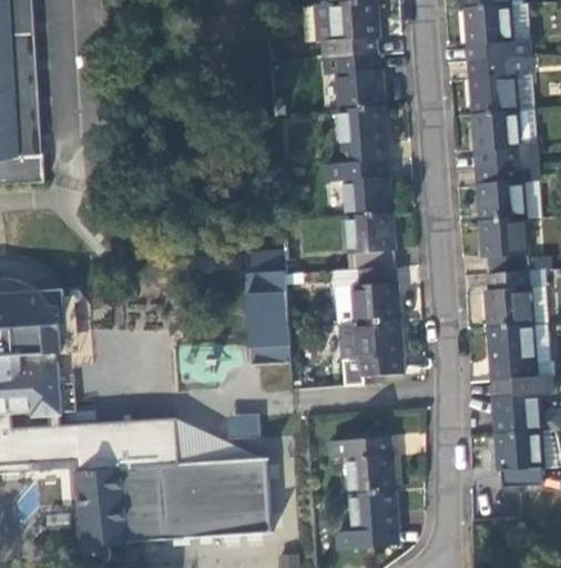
[(29,0),(0,0),(0,183),(42,181),(41,153),(39,153),(29,0)]
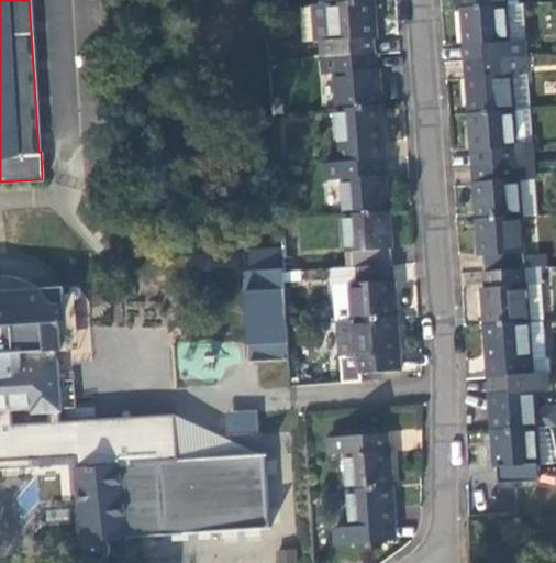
[(323,36),(324,54),(374,51),(373,34),(376,34),(375,17),(373,0),(355,0),(330,1),(311,2),(313,37),(323,36)]
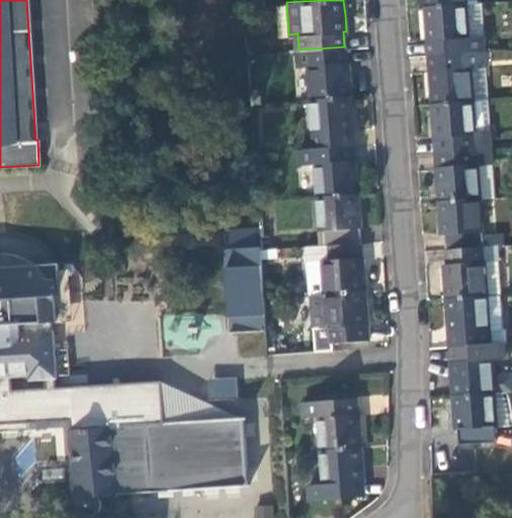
[(426,57),(429,56),(483,53),(479,4),(422,7),(424,31),(426,57)]
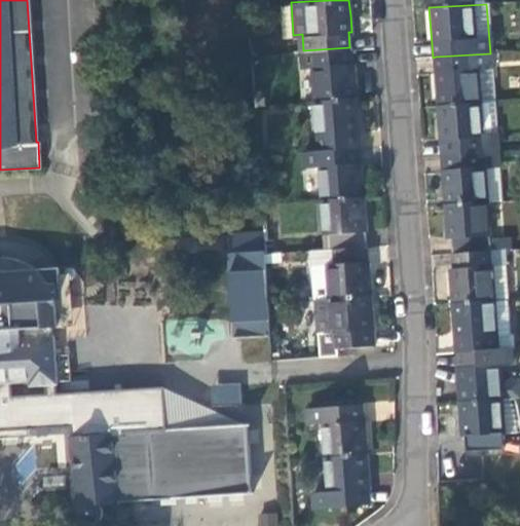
[(68,5),(66,29),(91,31),(93,7),(68,5)]
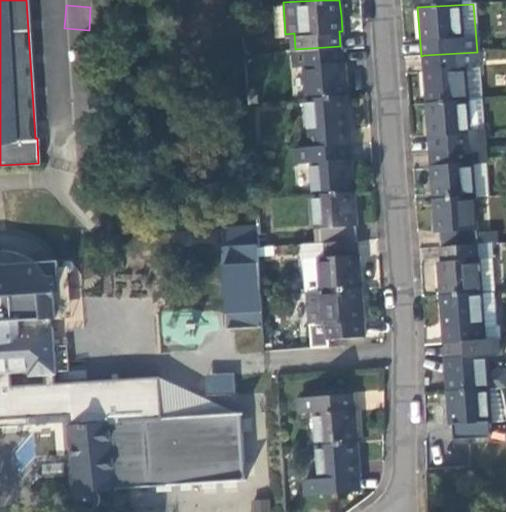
[(305,64),(308,96),(347,94),(345,72),(344,61),(341,61),(340,46),(295,49),(295,64),(305,64)]
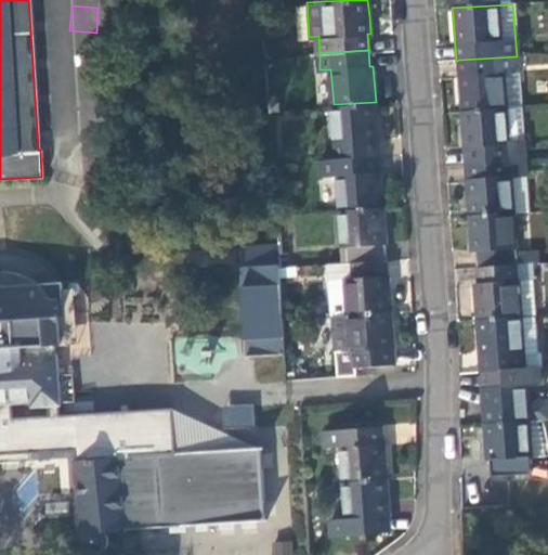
[(457,81),(460,112),(521,108),(517,56),(459,60),(456,61),(457,81)]
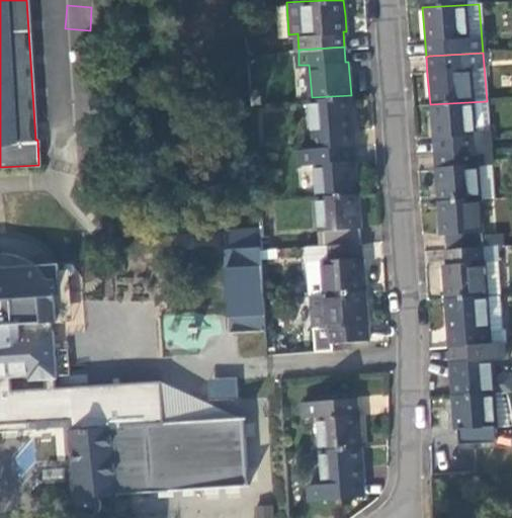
[(312,97),(316,145),(351,143),(354,143),(352,117),(351,95),(312,97)]
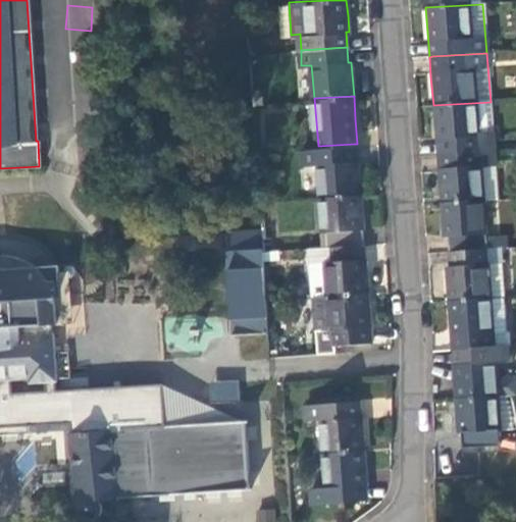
[(440,139),(441,154),(494,151),(491,102),(433,105),(434,125),(435,139),(440,139)]
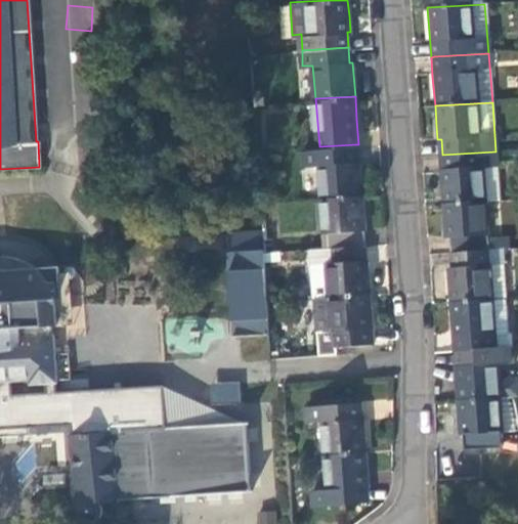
[(320,162),(324,195),(362,192),(361,176),(360,159),(356,160),(355,144),(319,146),(302,147),(303,163),(320,162)]
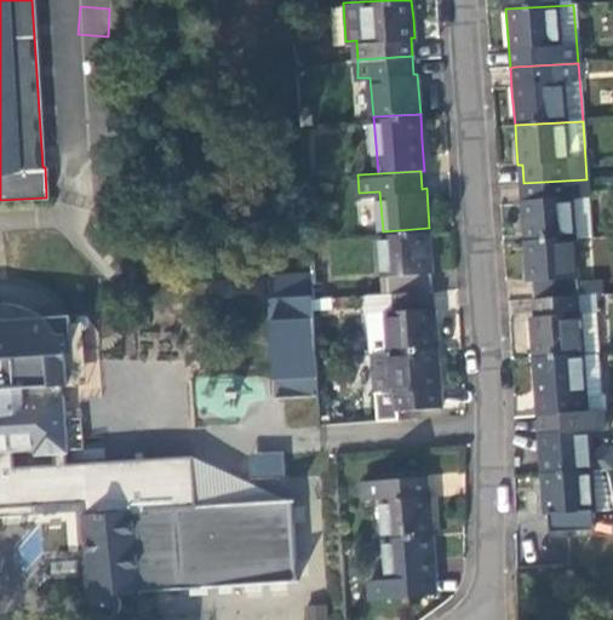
[(522,212),(523,241),(572,239),(591,237),(586,179),(523,183),(520,183),(522,212)]
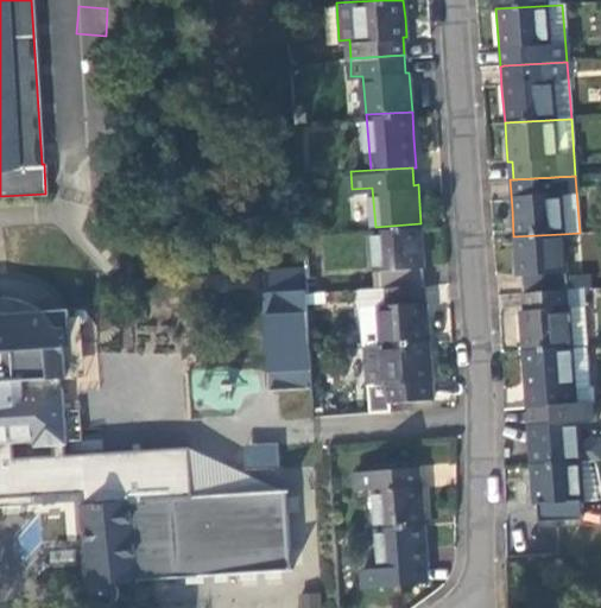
[(381,266),(383,283),(424,280),(423,251),(421,223),(375,227),(378,266),(381,266)]
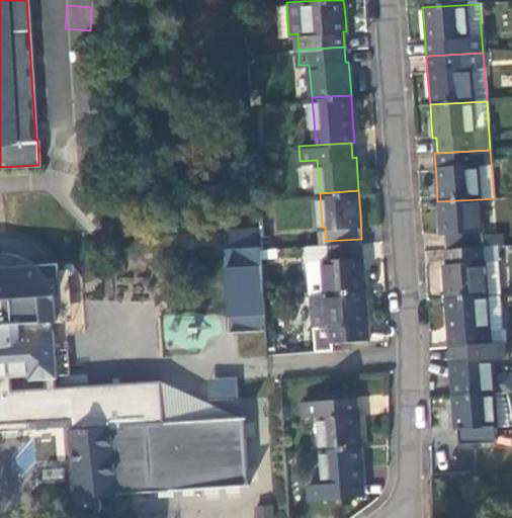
[(443,236),(444,251),(499,248),(504,247),(503,238),(482,239),(478,199),(437,201),(438,219),(440,236),(443,236)]
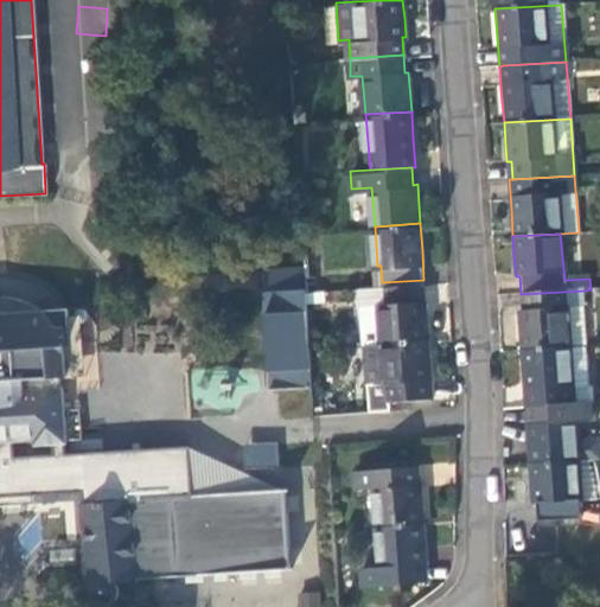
[(262,269),(270,382),(270,390),(311,387),(302,267),(262,269)]
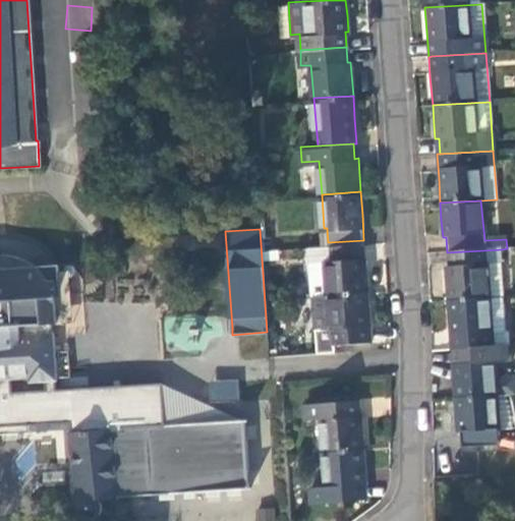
[(305,244),(308,293),(309,293),(367,290),(365,264),(363,240),(328,242),(305,244)]
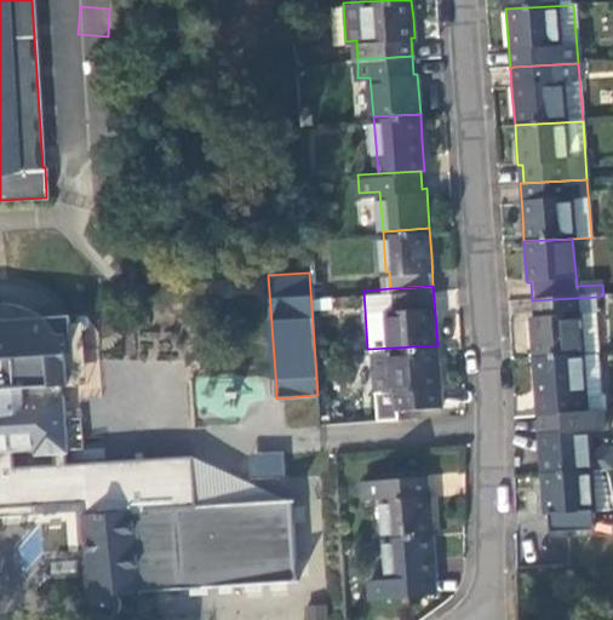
[(532,336),(533,357),(596,355),(601,354),(597,297),(532,300),(533,317),(531,317),(532,336)]
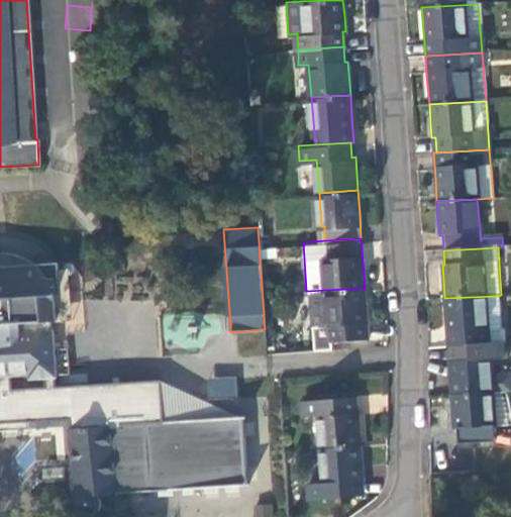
[(0,419),(65,417),(67,428),(62,428),(63,494),(63,502),(65,508),(68,511),(74,515),(82,516),(88,515),(93,512),(95,507),(96,504),(95,498),(93,496),(92,494),(159,489),(240,484),(236,417),(230,417),(152,380),(46,381),(50,379),(49,375),(63,376),(59,322),(52,322),(50,314),(48,263),(28,265),(22,262),(13,253),(0,251),(0,419)]
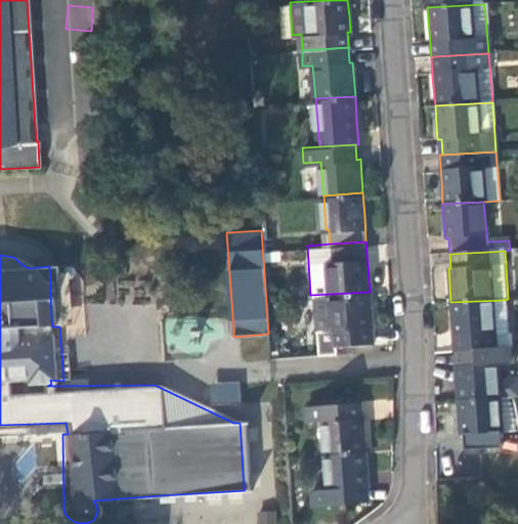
[(371,311),(370,292),(311,295),(316,329),(337,328),(338,342),(373,340),(371,311)]
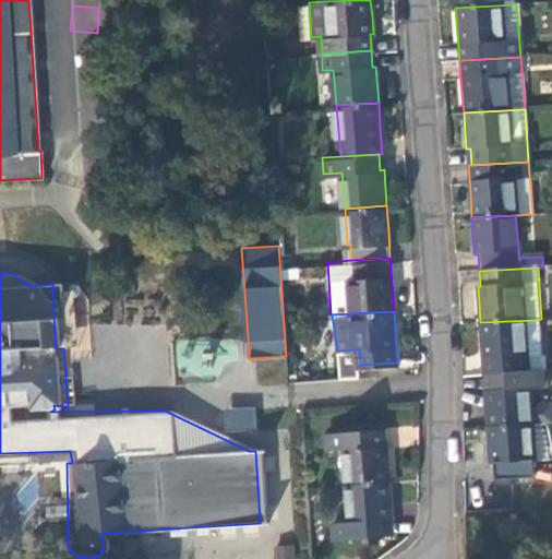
[(539,336),(537,320),(480,322),(482,345),(484,373),(487,373),(528,371),(526,337),(539,336)]
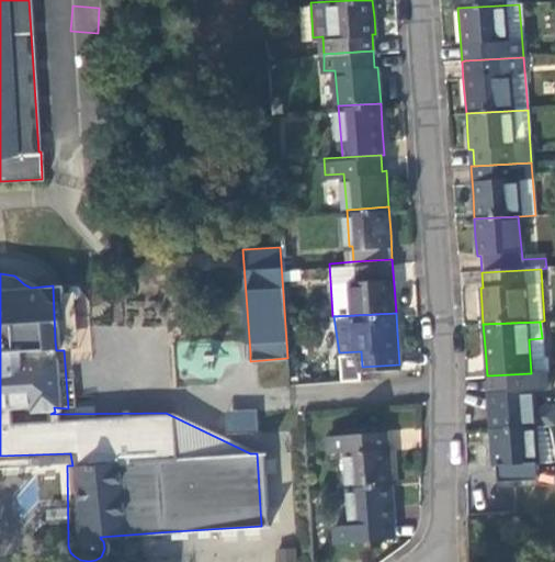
[(339,352),(341,375),(363,374),(362,367),(361,351),(339,352)]
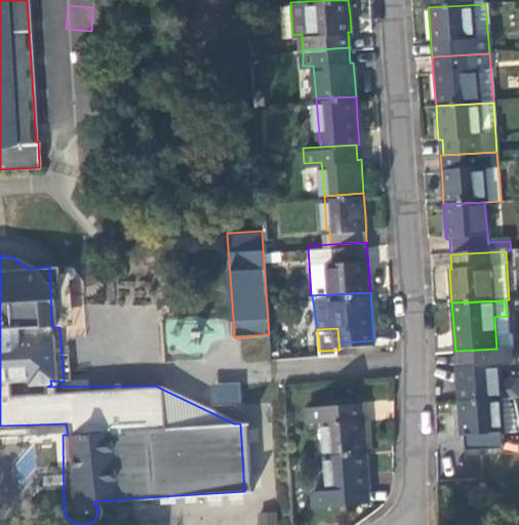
[(457,378),(460,401),(501,400),(515,399),(518,399),(517,387),(512,384),(500,384),(497,363),(513,363),(513,348),(496,349),(457,351),(458,364),(456,364),(457,378)]
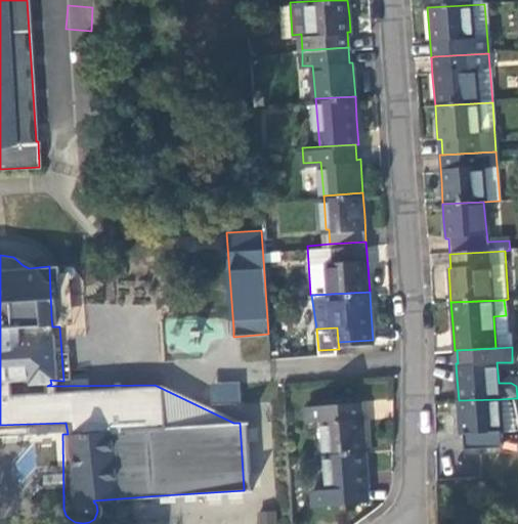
[(206,384),(205,402),(232,403),(232,384),(206,384)]
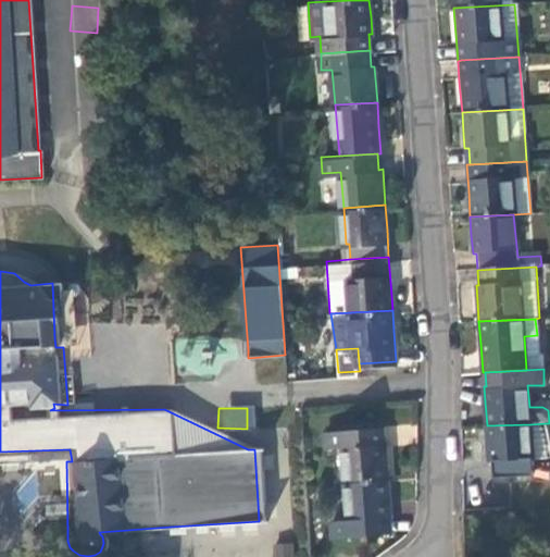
[(494,463),(495,482),(535,480),(534,462),(549,459),(549,449),(546,423),(530,424),(487,425),(488,445),(490,463),(494,463)]
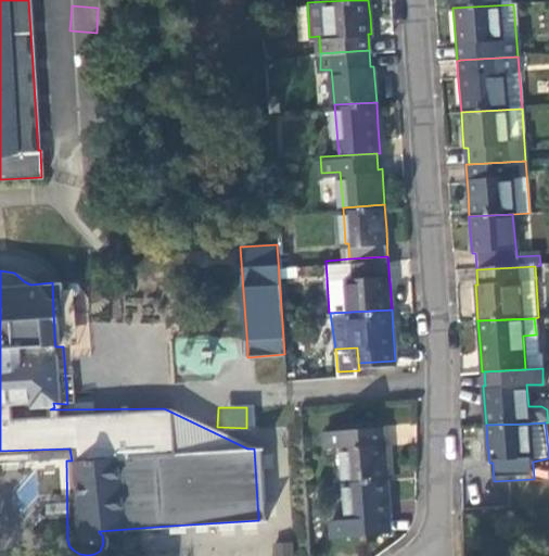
[(345,447),(347,481),(390,479),(388,459),(387,442),(384,443),(383,427),(326,431),(328,449),(345,447)]
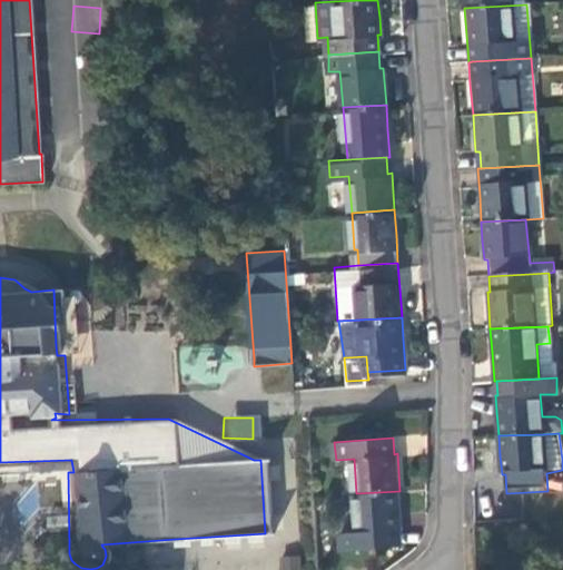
[(402,511),(399,491),(356,493),(358,528),(341,529),(342,548),(401,543),(399,529),(403,529),(402,511)]
